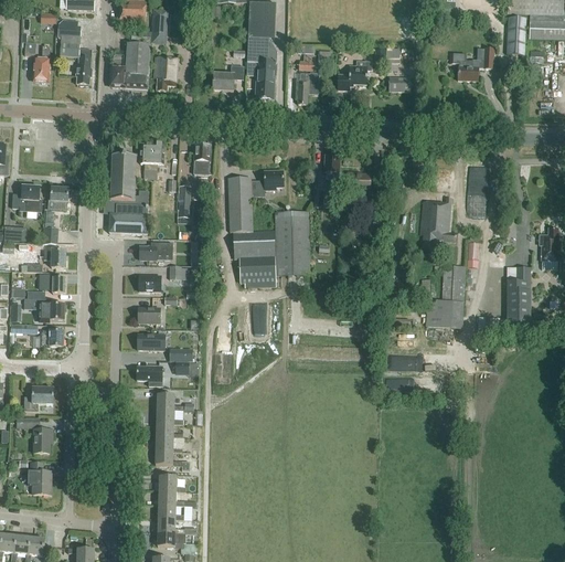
[(94,10),(94,0),(67,0),(67,9),(94,10)]
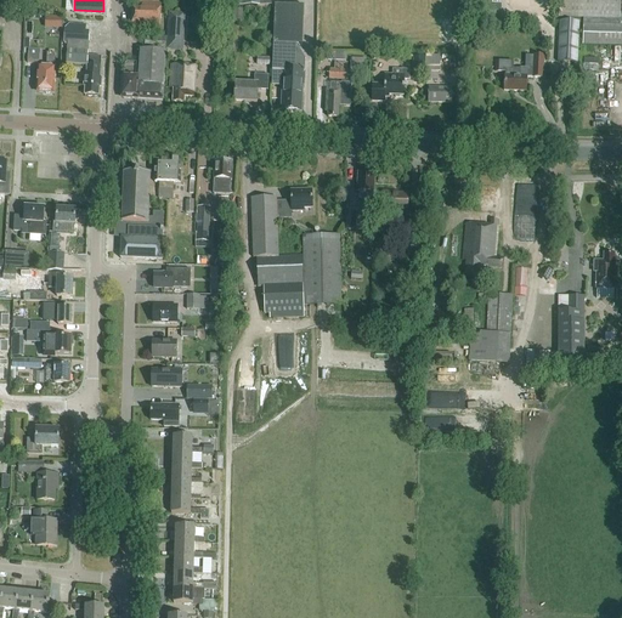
[(133,0),(133,27),(160,28),(160,0),(133,0)]
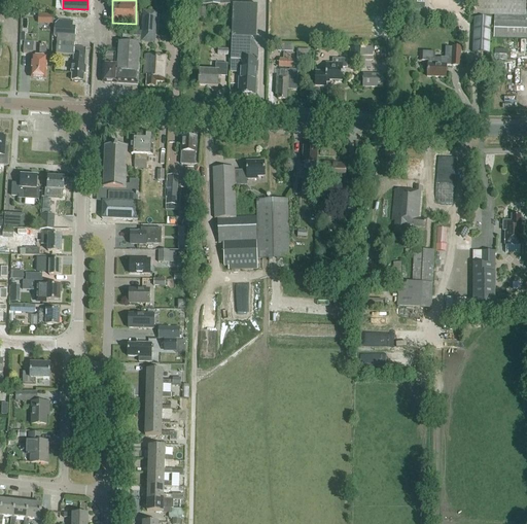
[(473,0),(473,12),(494,13),(494,36),(526,36),(526,19),(525,19),(525,0),(473,0)]
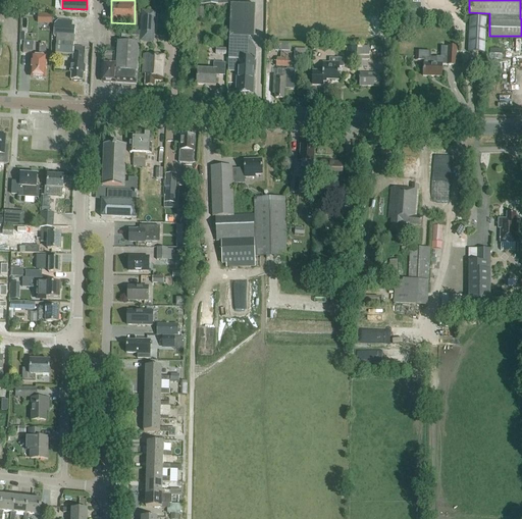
[(195,6),(195,16),(206,16),(206,6),(195,6)]
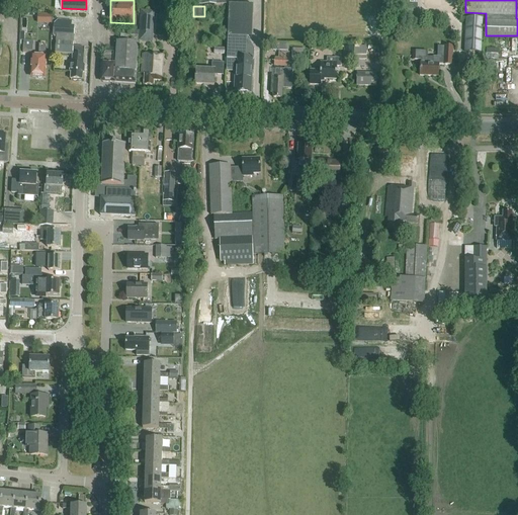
[(154,8),(141,7),(139,38),(153,39),(154,8)]
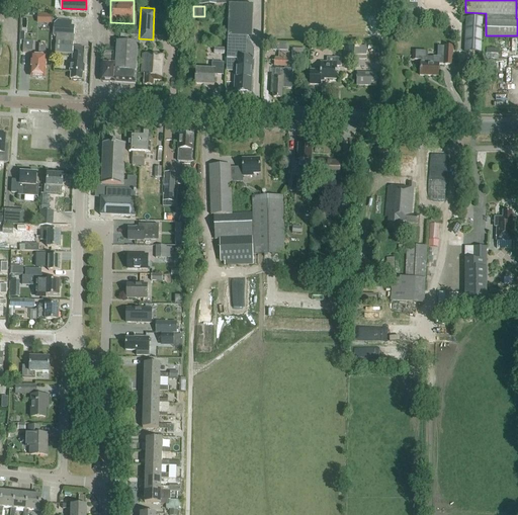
[(483,15),(465,15),(464,49),(482,50),(483,15)]
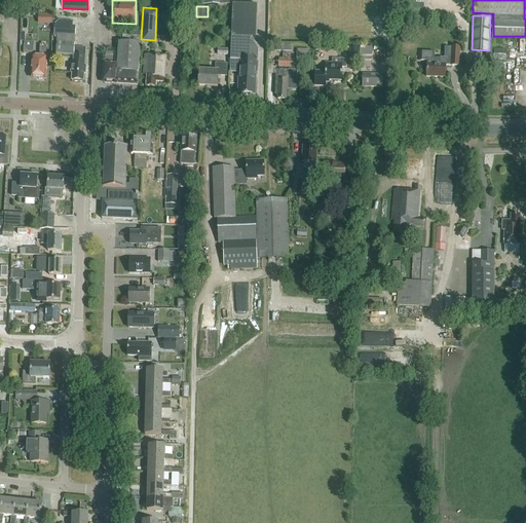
[(85,46),(74,45),(75,24),(55,23),(54,32),(58,32),(57,51),(73,51),(73,63),(71,63),(70,70),(72,71),(71,78),(73,78),(74,79),(76,79),(77,78),(83,78),(83,71),(85,71),(85,64),(84,64),(85,52),(85,46)]
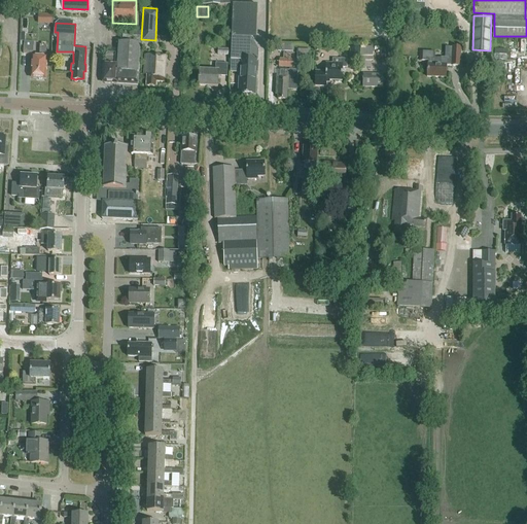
[(140,40),(141,29),(124,28),(123,39),(140,40)]
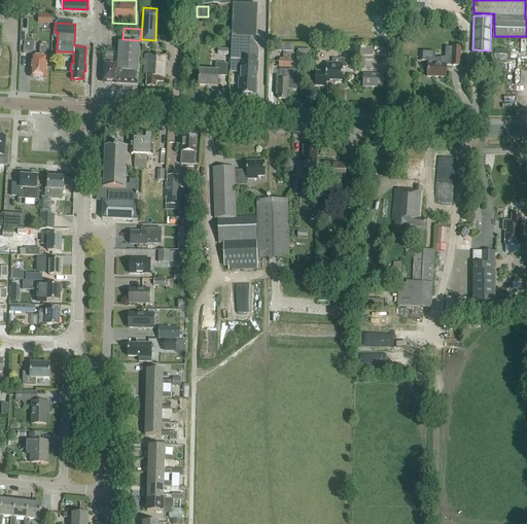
[(255,75),(255,69),(257,69),(258,48),(251,35),(236,34),(232,34),(230,70),(240,70),(240,74),(239,90),(241,90),(242,92),(245,92),(246,91),(248,91),(249,93),(252,93),(253,91),(255,91),(255,75)]
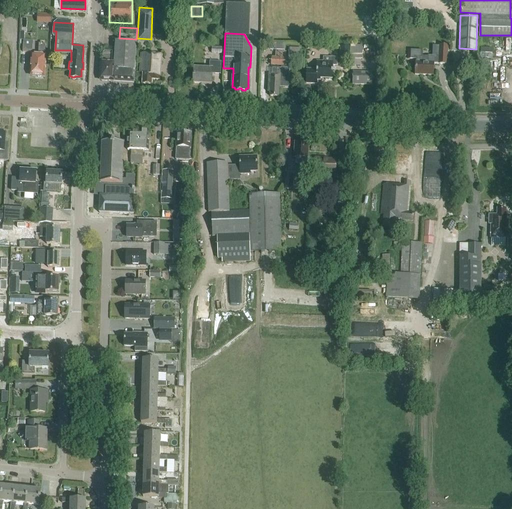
[(32,37),(23,37),(23,50),(32,50),(32,37)]
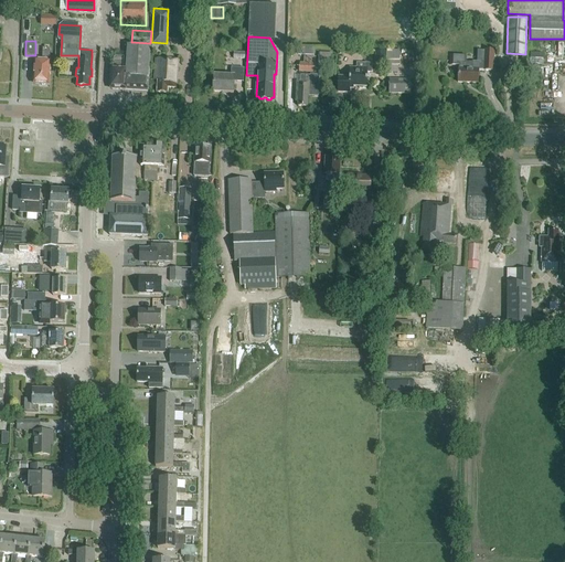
[(148,86),(150,44),(127,43),(126,69),(123,67),(123,55),(115,54),(113,56),(113,67),(112,67),(110,86),(112,86),(112,87),(117,87),(117,86),(125,87),(125,85),(148,86)]
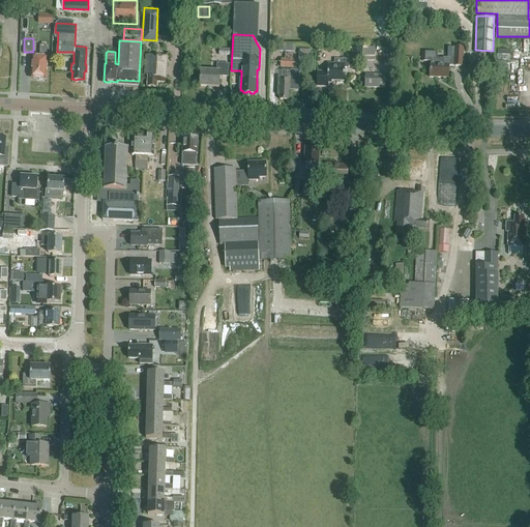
[(47,44),(46,44),(40,44),(40,55),(33,55),(33,60),(31,60),(31,66),(32,66),(32,75),(37,76),(38,78),(41,78),(43,76),(45,76),(46,67),(47,67),(48,61),(46,60),(47,44)]
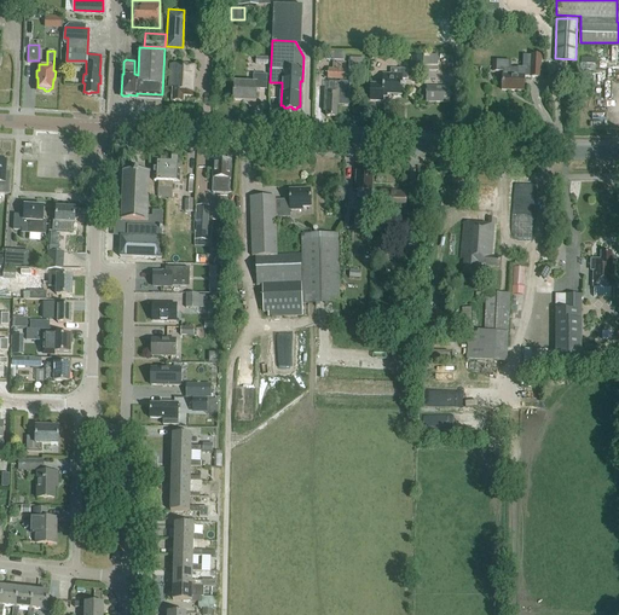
[(438,52),(423,52),(423,76),(437,76),(437,69),(438,69),(438,52)]
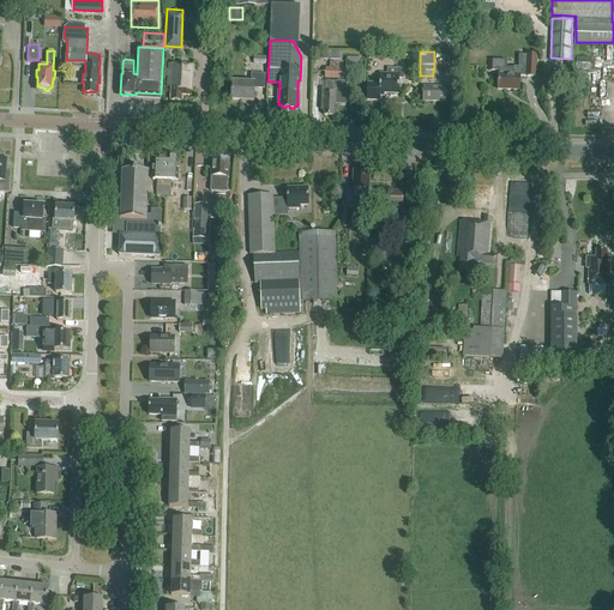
[(518,88),(519,73),(535,73),(535,52),(525,52),(525,65),(512,64),(512,66),(505,66),(505,59),(488,59),(488,68),(498,68),(498,72),(497,86),(518,88)]
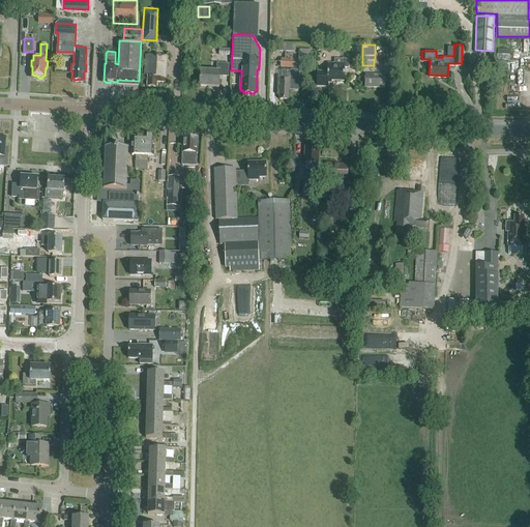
[(361,55),(361,46),(352,46),(352,55),(361,55)]
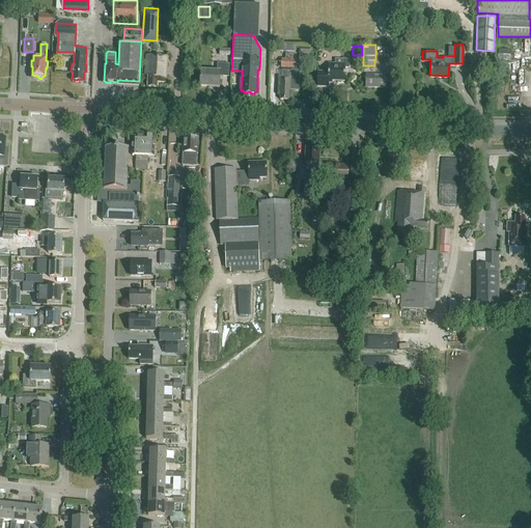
[(511,56),(511,47),(499,47),(499,57),(511,56)]
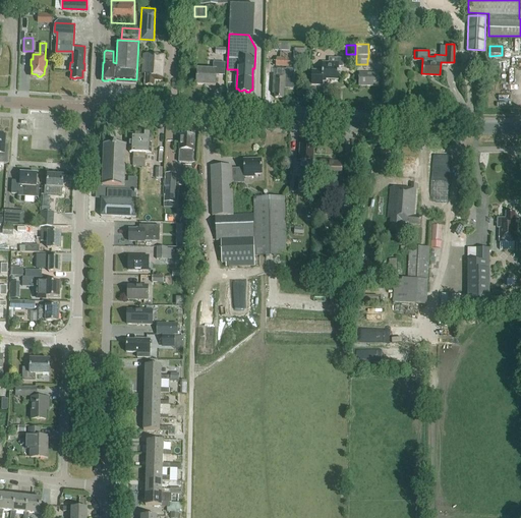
[(276,55),(276,63),(290,64),(291,50),(280,50),(280,55),(276,55)]
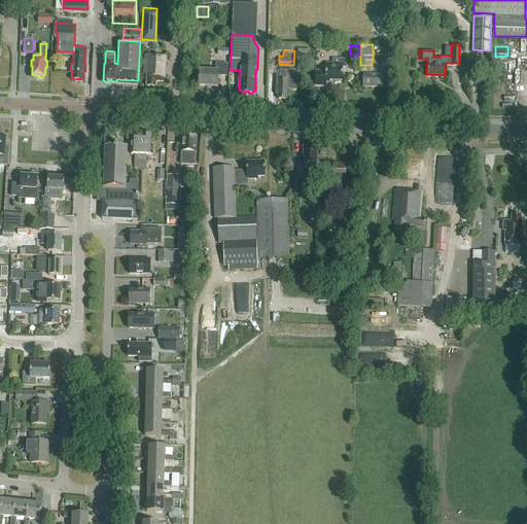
[(165,79),(166,54),(145,53),(144,72),(147,72),(147,83),(155,83),(156,79),(165,79)]
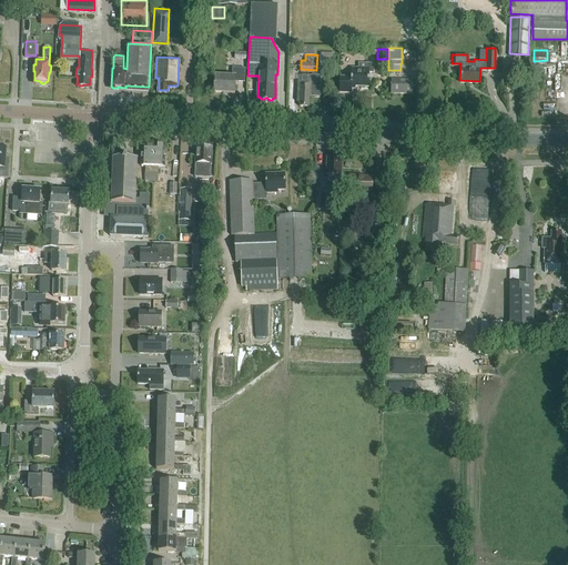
[(340,73),(338,90),(351,90),(351,83),(359,84),(361,87),(365,87),(367,84),(368,70),(373,70),(374,61),(358,60),(357,66),(352,66),(352,74),(340,73)]
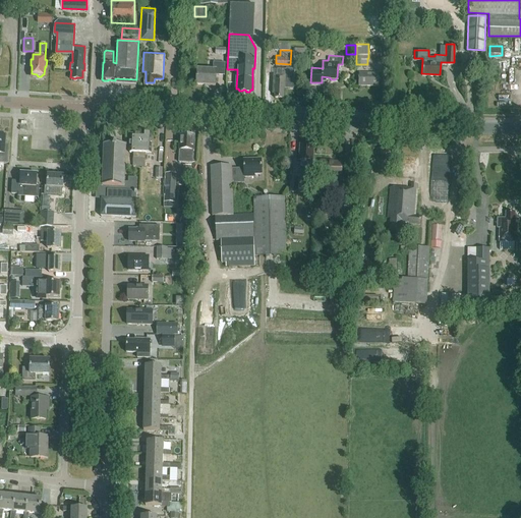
[(224,73),(225,60),(213,60),(213,68),(197,67),(196,82),(215,83),(216,72),(224,73)]
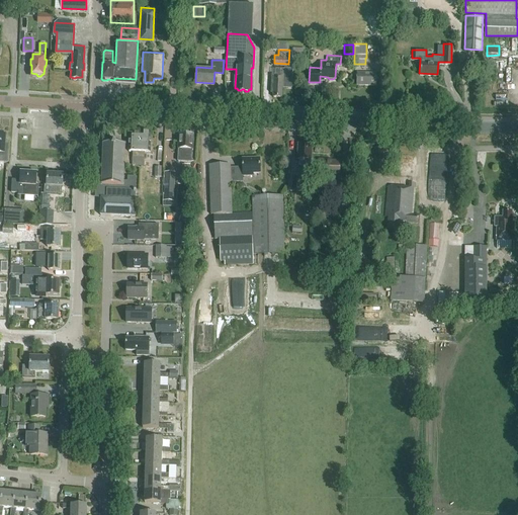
[(284,67),(282,67),(275,66),(275,73),(271,73),(270,90),(273,90),(272,94),(281,95),(282,84),(285,85),(285,73),(284,73),(284,67)]
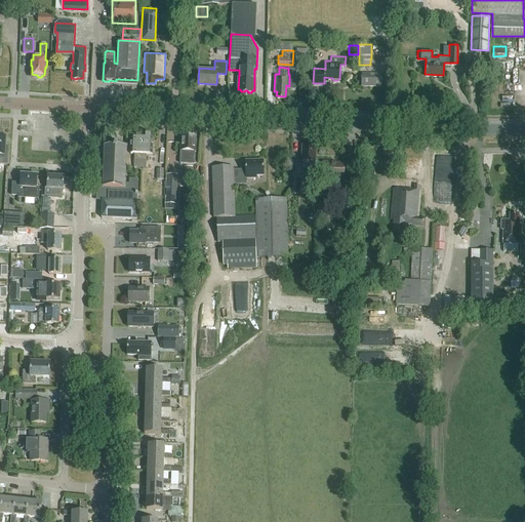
[(382,72),(362,71),(361,84),(381,85),(382,72)]
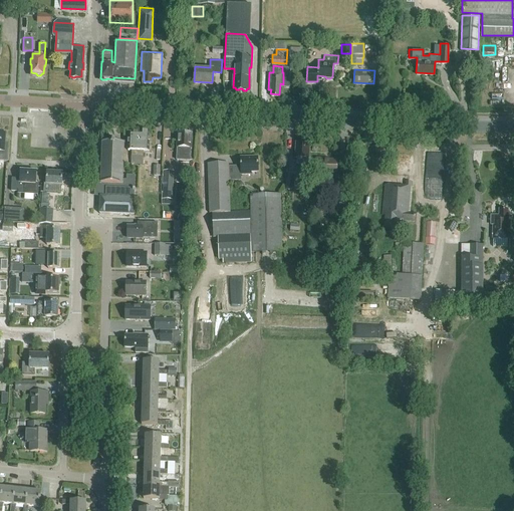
[(143,162),(144,149),(149,149),(150,130),(148,130),(146,128),(145,128),(143,129),(141,130),(141,131),(129,131),(127,148),(132,149),(131,162),(143,162)]
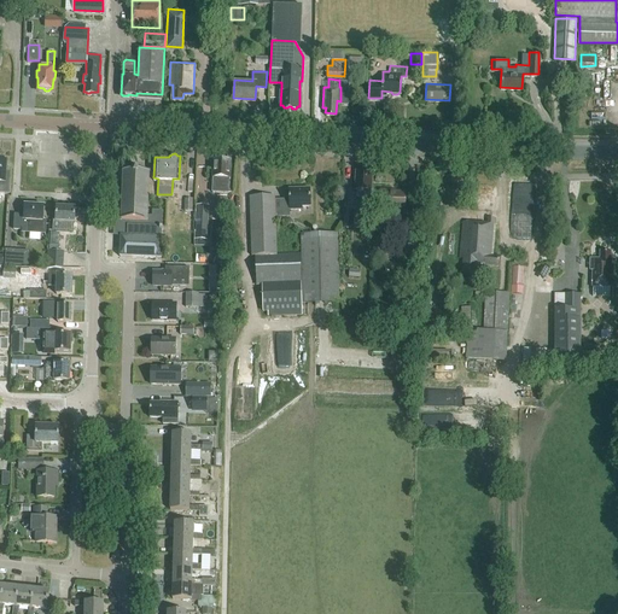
[(228,191),(228,175),(229,175),(231,167),(229,167),(229,157),(222,157),(223,156),(217,156),(217,157),(215,157),(214,168),(213,168),(213,175),(214,175),(213,189),(228,191)]
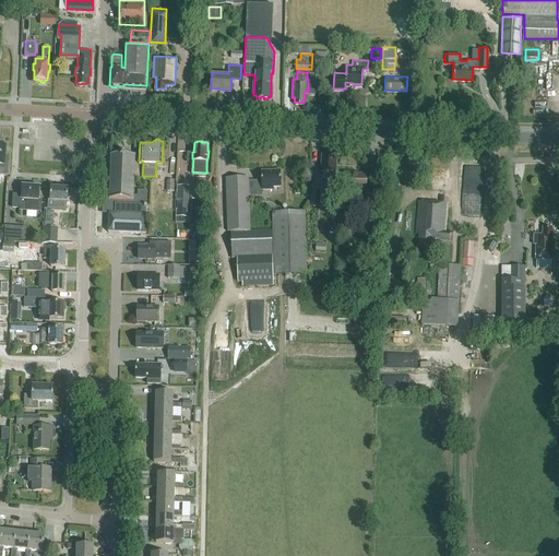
[(109,197),(103,197),(102,212),(109,212),(108,231),(145,232),(146,213),(146,189),(138,188),(138,193),(133,193),(134,154),(111,153),(109,197)]
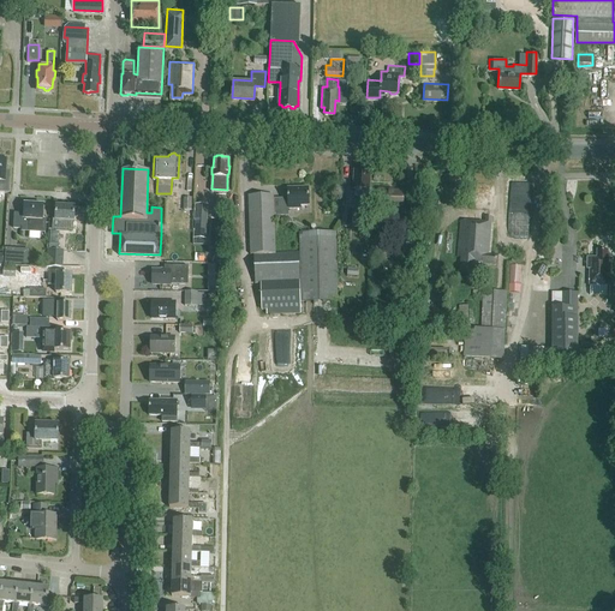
[(372,189),(368,187),(369,169),(356,168),(354,179),(353,179),(353,185),(354,185),(354,186),(359,186),(358,204),(366,204),(371,205),(372,189)]
